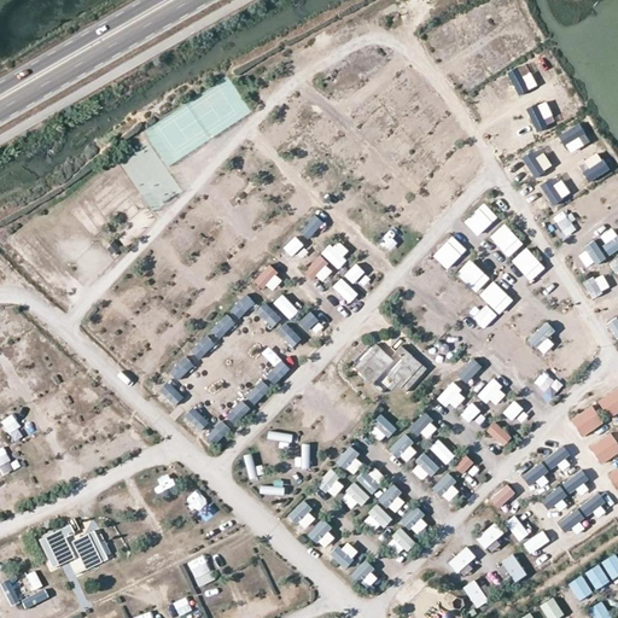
[(396,132),(385,141),(400,158),(410,147),(396,132)]
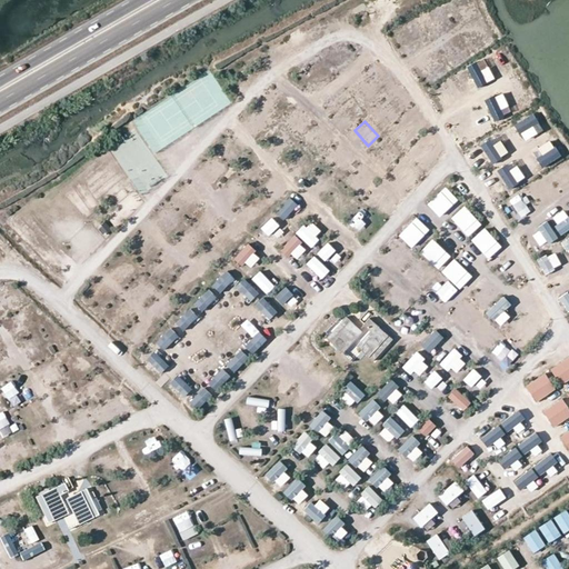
[(482,159),(493,151),(487,140),(475,148),(482,159)]
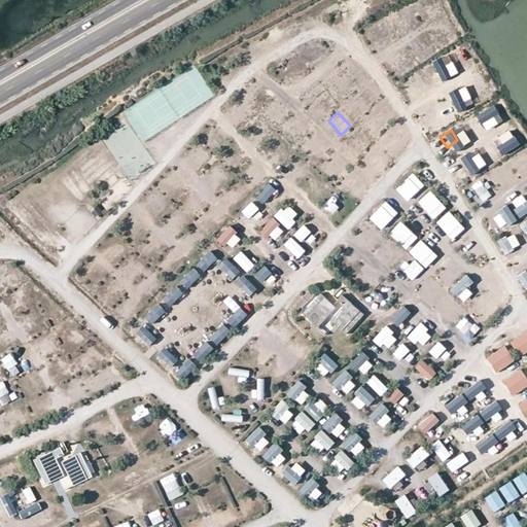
[(317,161),(323,153),(315,145),(309,152),(317,161)]
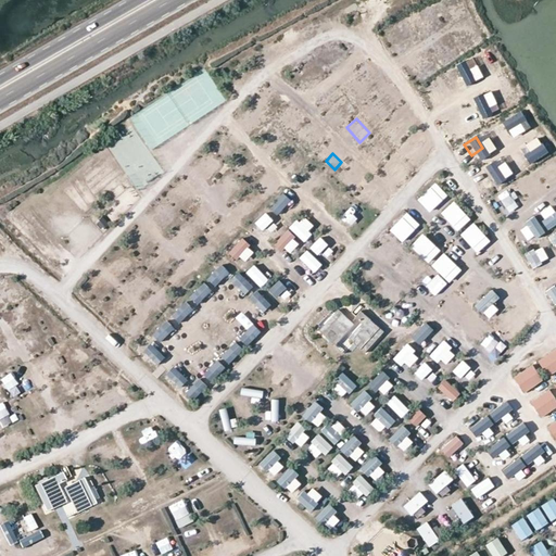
[(306,187),(319,175),(311,164),(297,176),(306,187)]
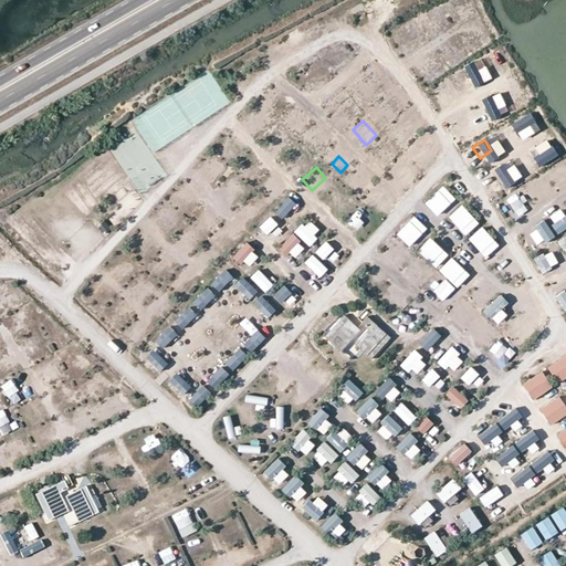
[(557,185),(565,180),(565,168),(553,174),(557,185)]
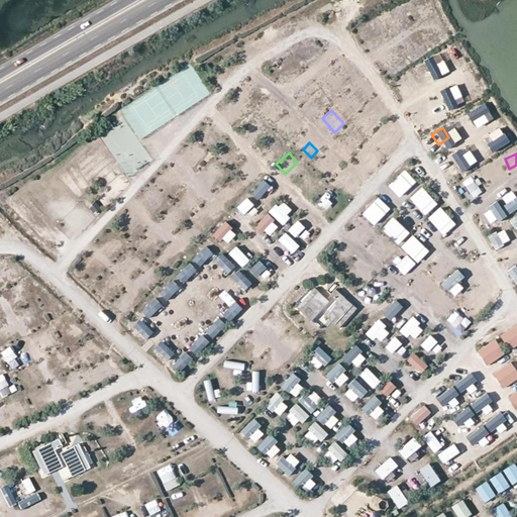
[(214,163),(205,171),(212,180),(222,173),(214,163)]
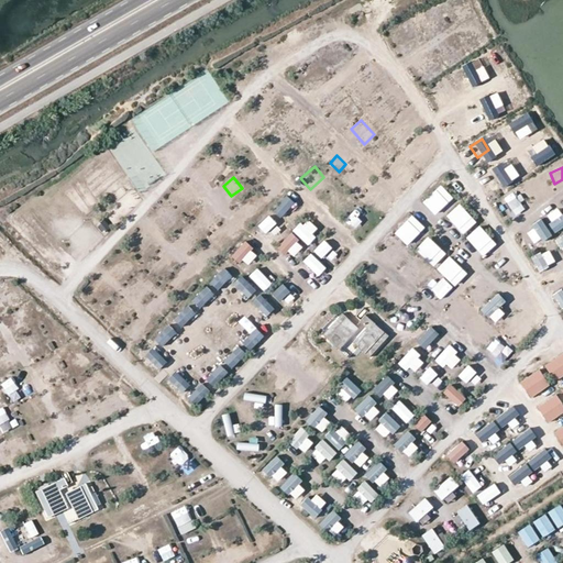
[(435,216),(454,198),(441,184),(423,202),(435,216)]
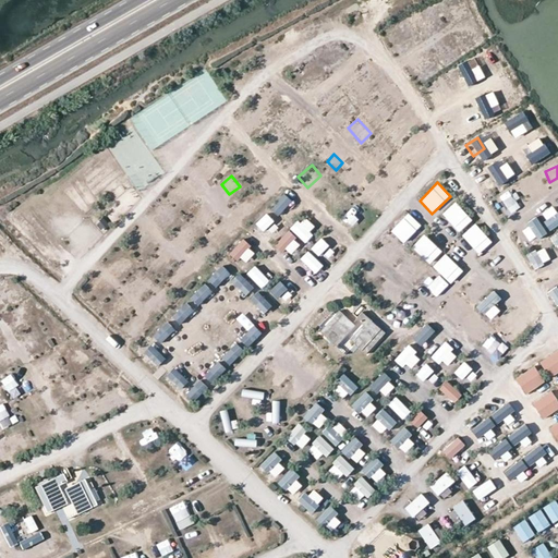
[(284,193),(270,208),(279,216),(293,201),(284,193)]
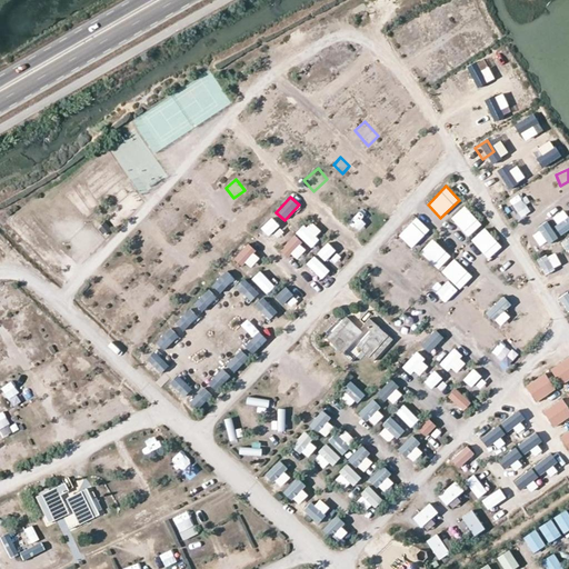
[(465,206),(451,219),(469,237),(482,225),(465,206)]
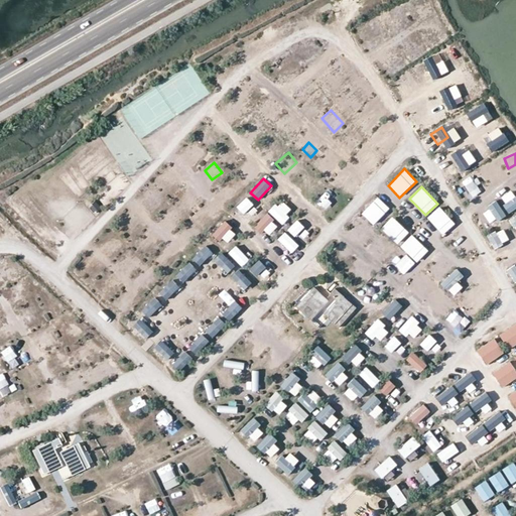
[(323,207),(334,196),(327,188),(315,201),(323,207)]
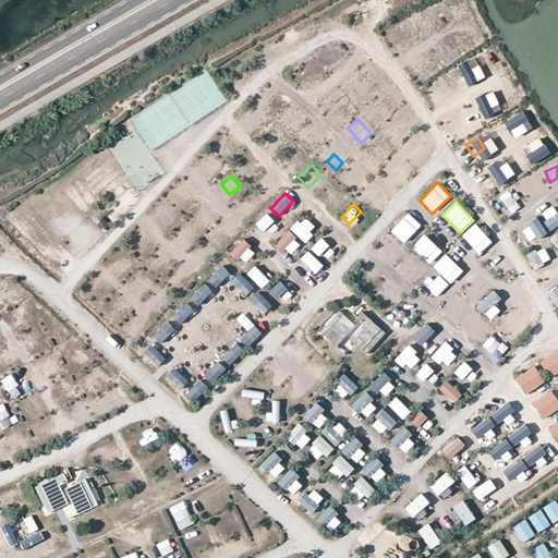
[(209,205),(199,214),(209,223),(218,215),(209,205)]
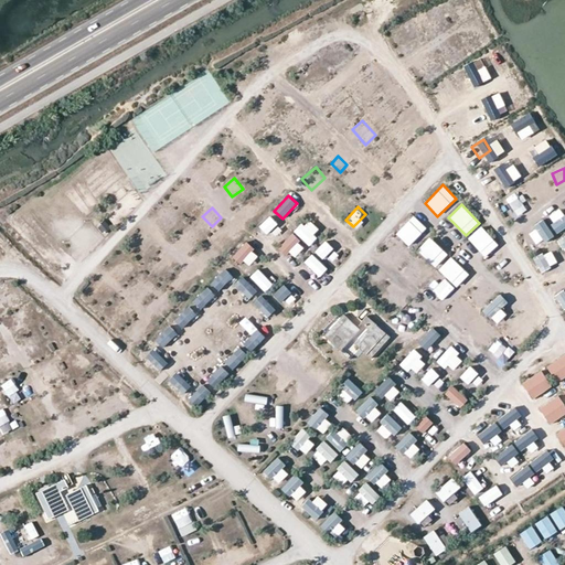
[(547,215),(557,233),(564,227),(564,213),(562,208),(547,215)]
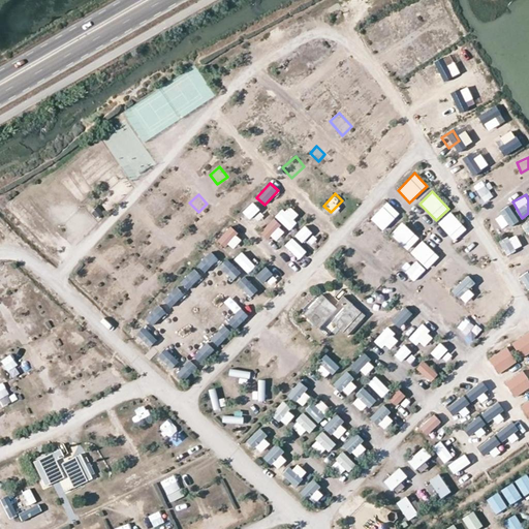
[(242,212),(250,220),(260,210),(252,201),(242,212)]
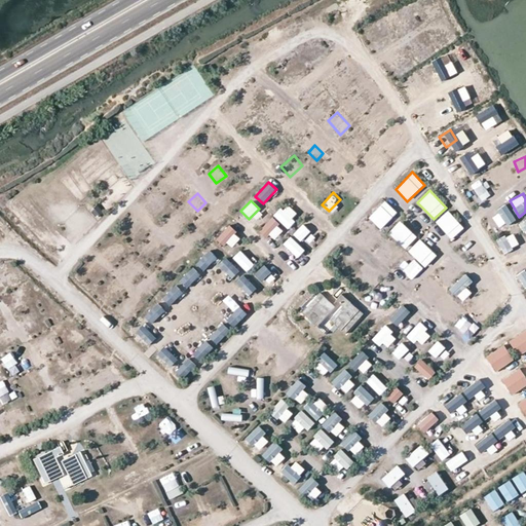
[(386,200),(369,217),(380,229),(398,213),(386,200)]
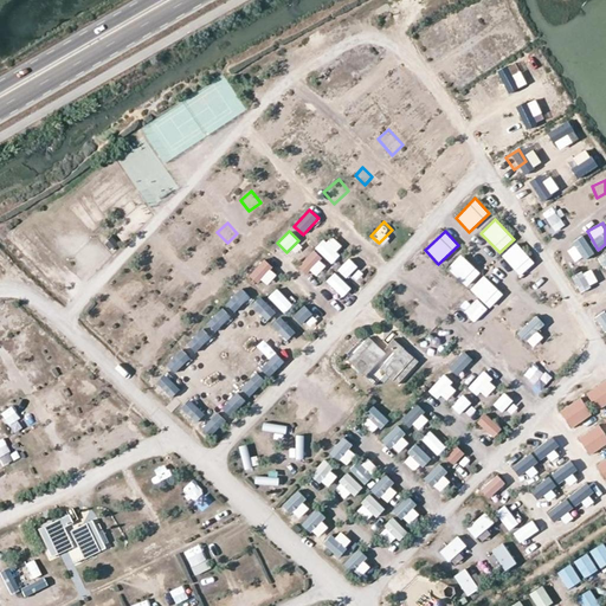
[(330,263),(346,249),(331,233),(316,247),(330,263)]
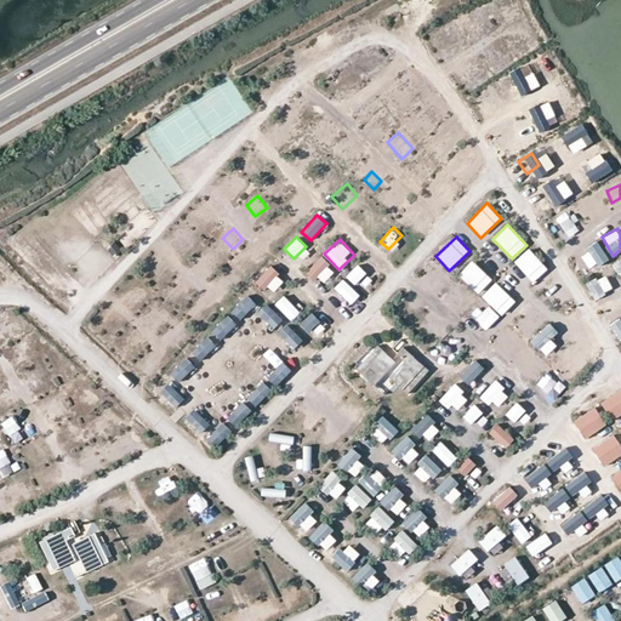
[(113,257),(121,251),(115,243),(107,248),(113,257)]
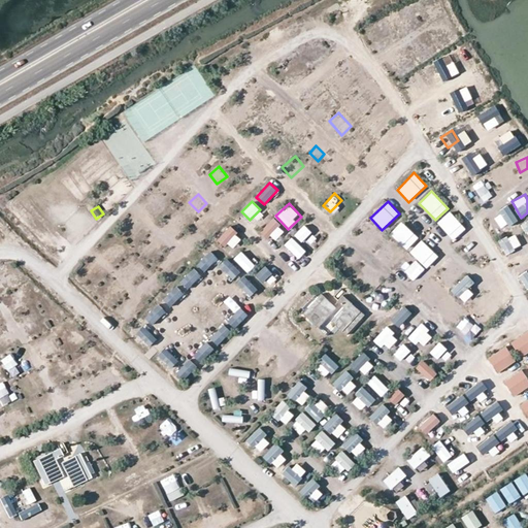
[(510,206),(493,215),(500,229),(518,221),(510,206)]
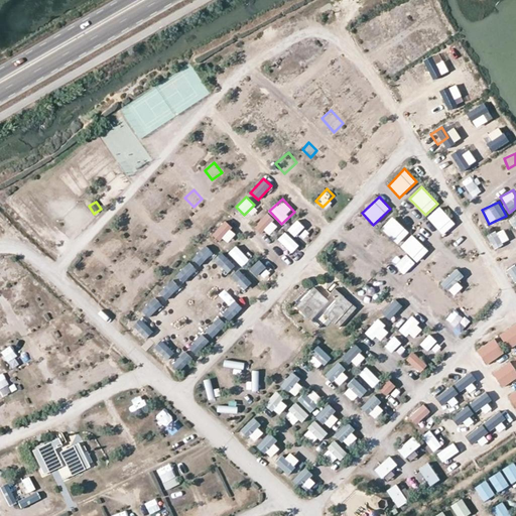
[(442,235),(456,224),(440,207),(427,218),(442,235)]
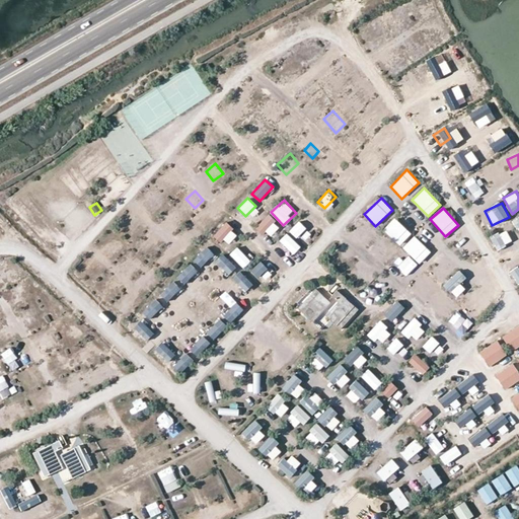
[(178,230),(184,218),(172,211),(165,223),(178,230)]
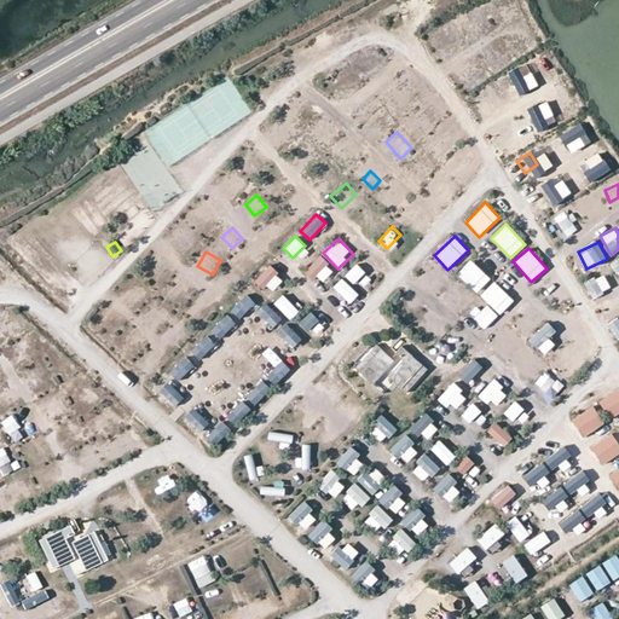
[(320,255),(306,270),(322,284),(335,270),(320,255)]
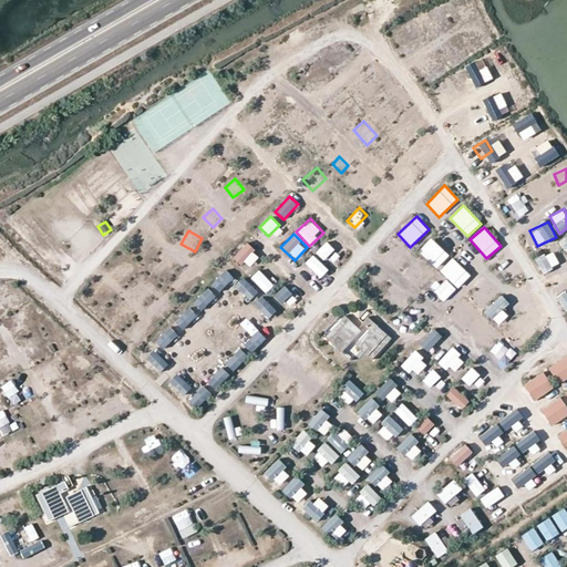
[(431,238),(419,250),(437,268),(450,256),(431,238)]
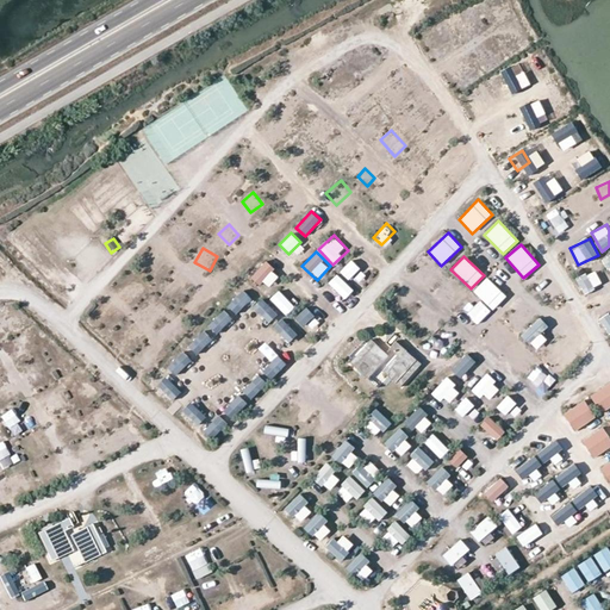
[(341,271),(349,280),(361,269),(353,260),(341,271)]
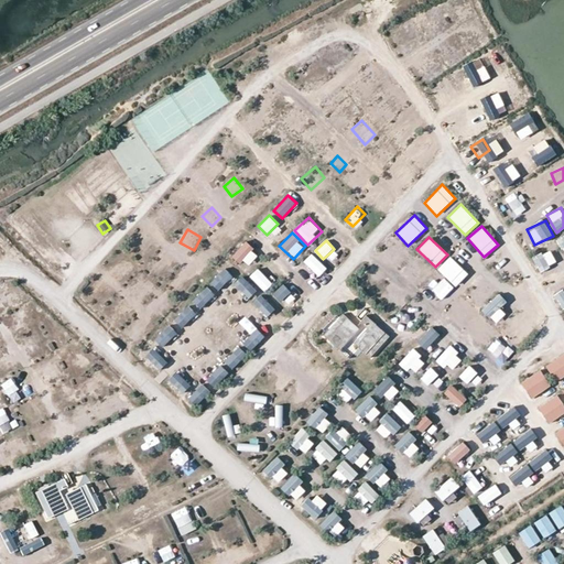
[(392,240),(382,250),(392,260),(402,250),(392,240)]
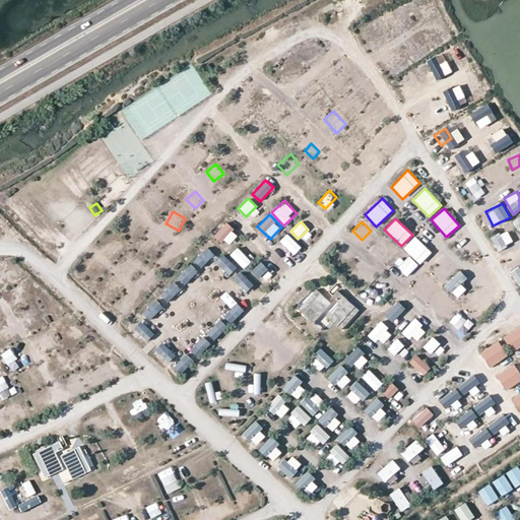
[(229,246),(239,234),(224,222),(214,236),(229,246)]
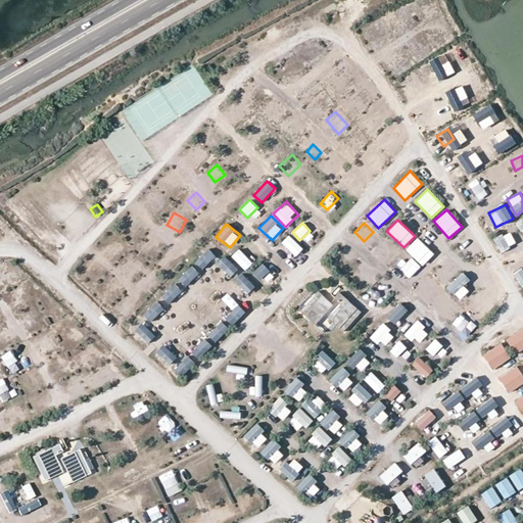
[(502,252),(517,242),(510,231),(493,240),(502,252)]
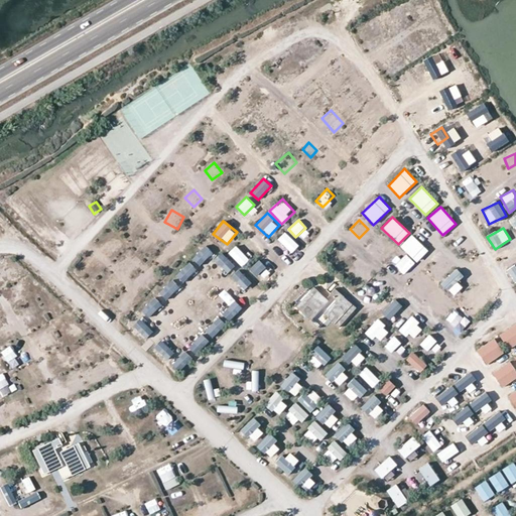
[(286,232),(278,239),(292,253),(299,246),(286,232)]
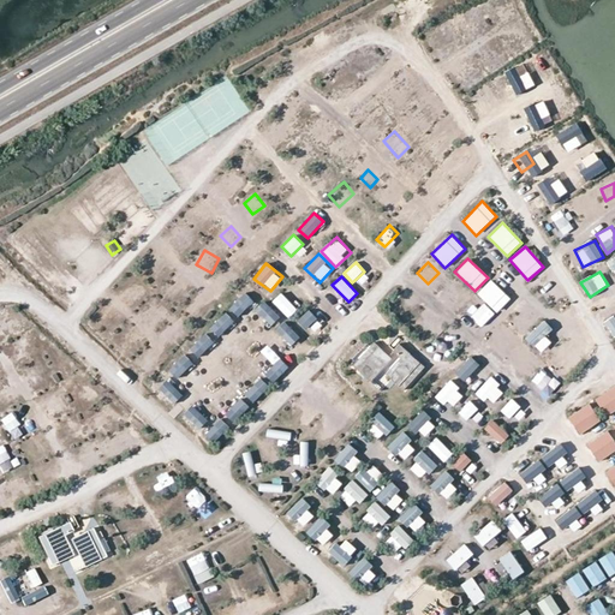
[(477,294),(497,312),(511,298),(490,280),(477,294)]
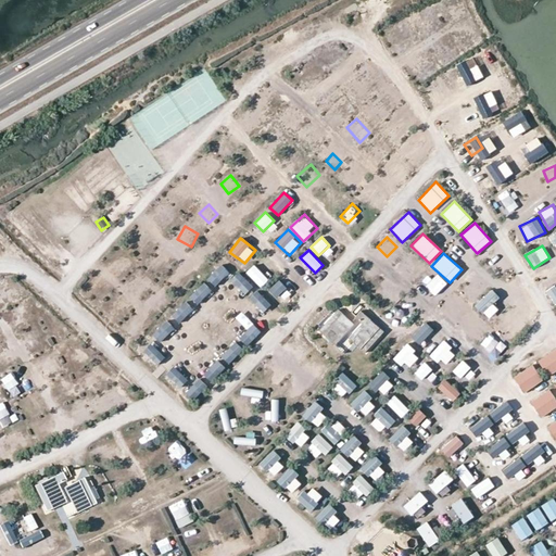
[(407,272),(415,262),(406,254),(397,264),(407,272)]
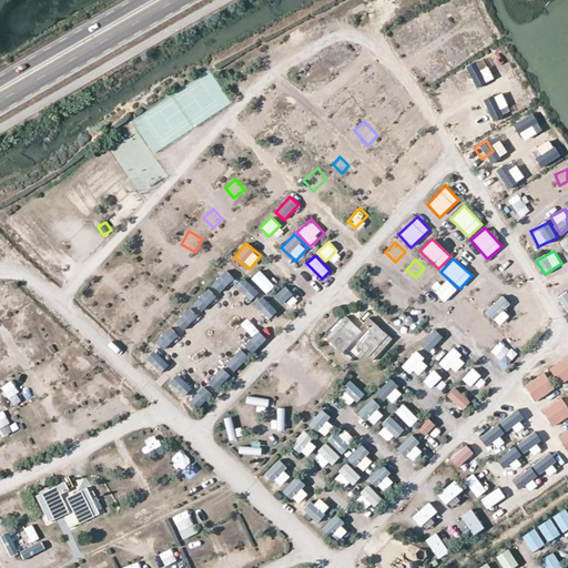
[(225,270),(212,284),(221,292),(234,277),(225,270)]
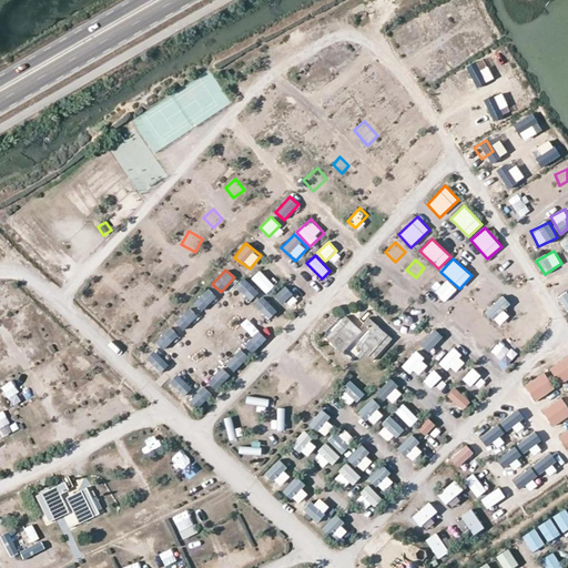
[(262,270),(252,276),(265,294),(274,287),(262,270)]
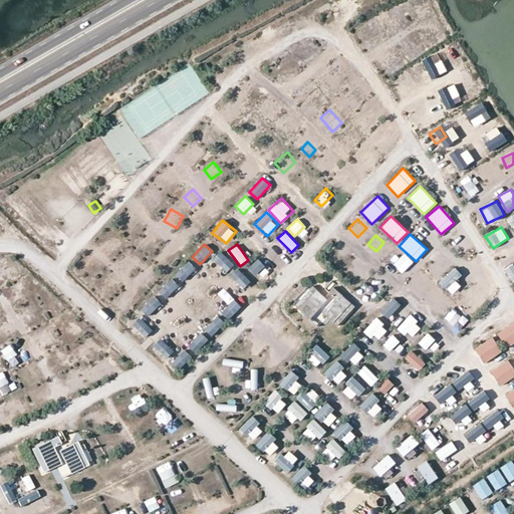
[(332,267),(341,260),(333,249),(324,256),(332,267)]
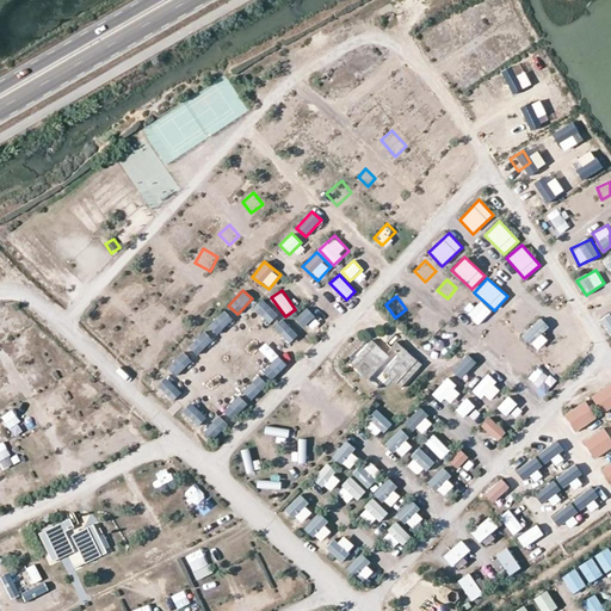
[(469,319),(482,307),(471,296),(458,308),(469,319)]
